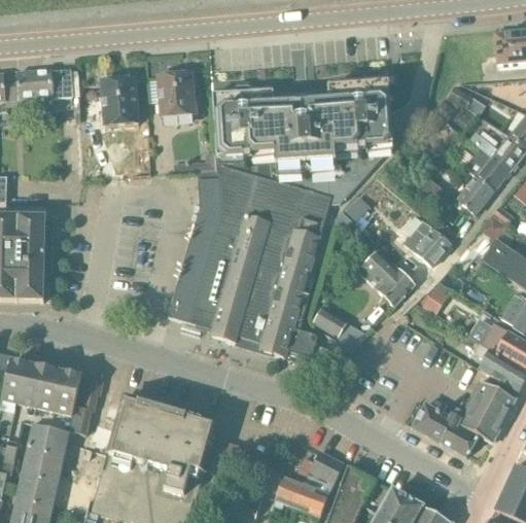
[(525,31),(494,34),(497,68),(525,65),(525,31)]
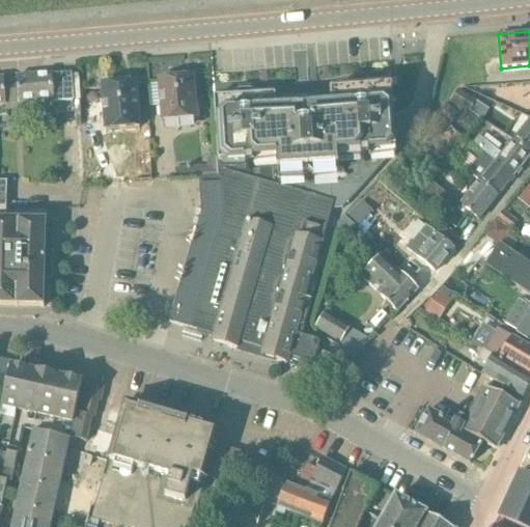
[(73,100),(72,92),(71,72),(51,73),(51,71),(16,74),(17,76),(19,104),(53,101),(53,102),(73,100)]
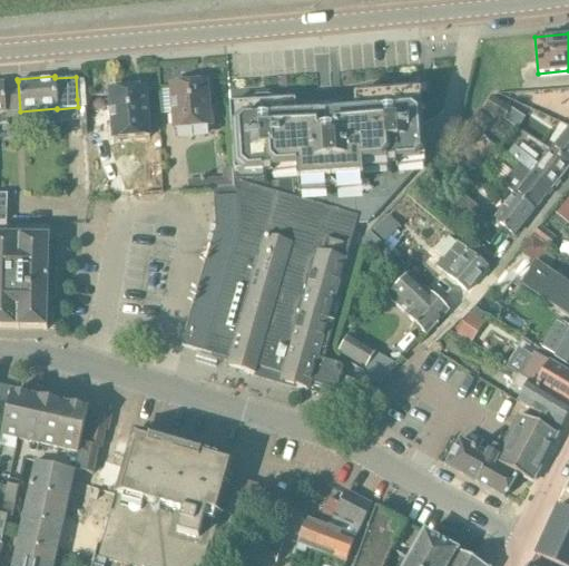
[(0,113),(20,111),(18,81),(3,84),(3,80),(0,80),(0,113)]
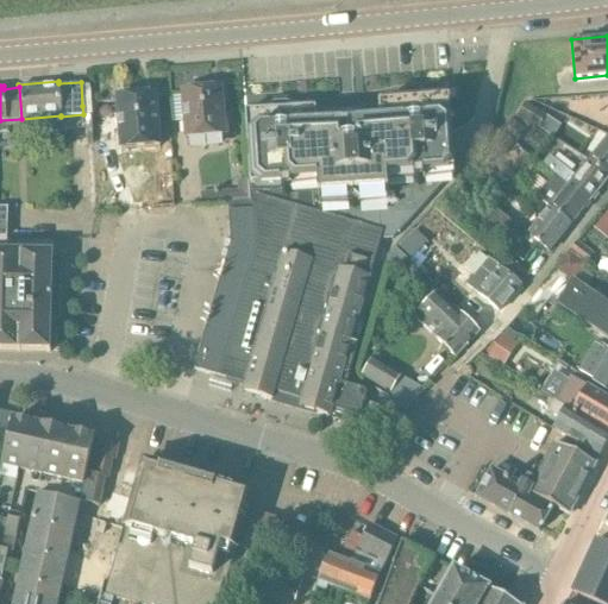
[(181,89),(183,113),(185,137),(224,134),(223,109),(220,86),(181,89)]
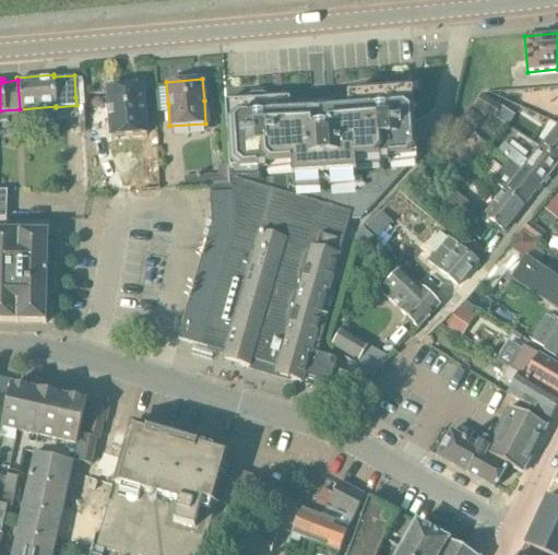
[(358,92),(347,92),(348,108),(352,161),(405,156),(416,156),(413,109),(412,87),(400,89),(400,87),(390,83),(379,82),(368,85),(358,90),(358,92)]
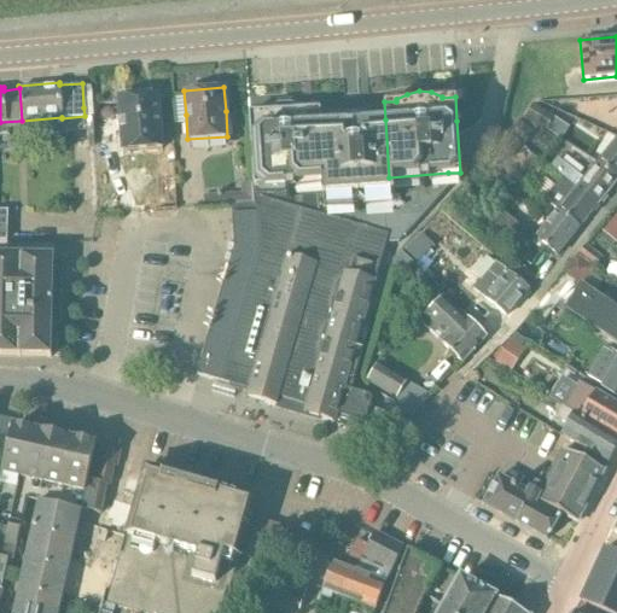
[(117,95),(120,120),(122,150),(162,147),(159,117),(157,93),(117,95)]
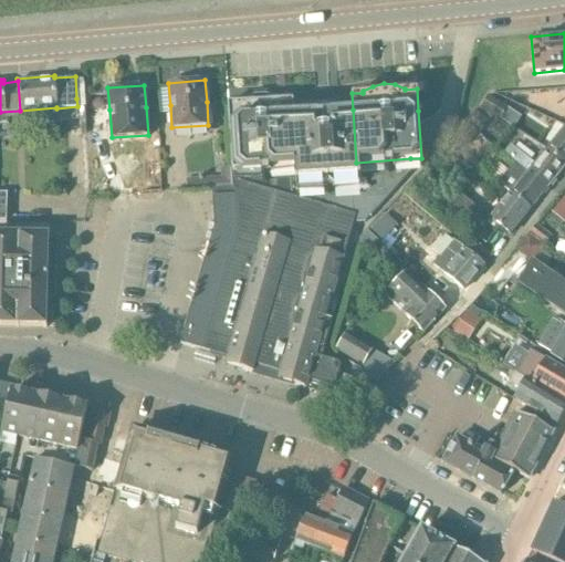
[(240,102),(228,102),(232,165),(231,170),(263,168),(295,166),(297,166),(294,114),(293,97),(281,99),(281,96),(278,95),(274,94),(271,93),(267,93),(263,92),(260,92),(257,93),(252,93),(249,94),(246,96),(242,97),(240,100),(240,102)]
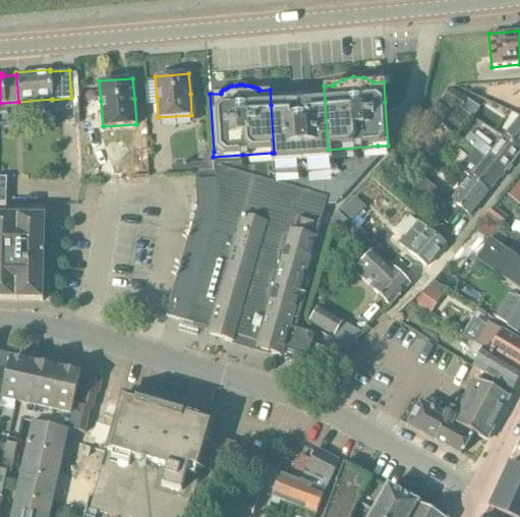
[(449,84),(441,97),(459,108),(467,97),(449,84)]
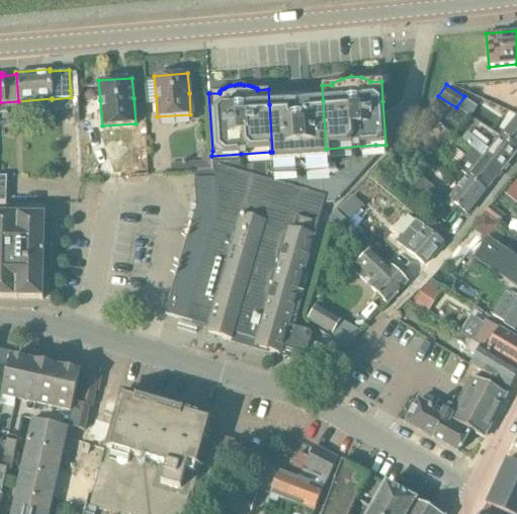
[(277,103),(269,104),(272,152),(270,152),(271,167),(296,166),(321,164),(327,164),(326,149),(323,100),(315,101),(315,100),(312,98),(309,97),(307,96),(304,95),(299,95),(296,95),(293,95),(290,95),(287,96),(284,97),(282,98),(279,100),(276,102),(277,103)]
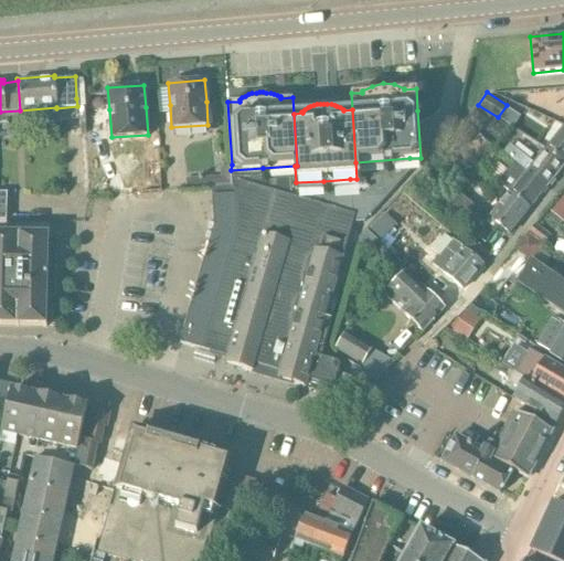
[(476,108),(466,119),(478,129),(487,118),(476,108)]
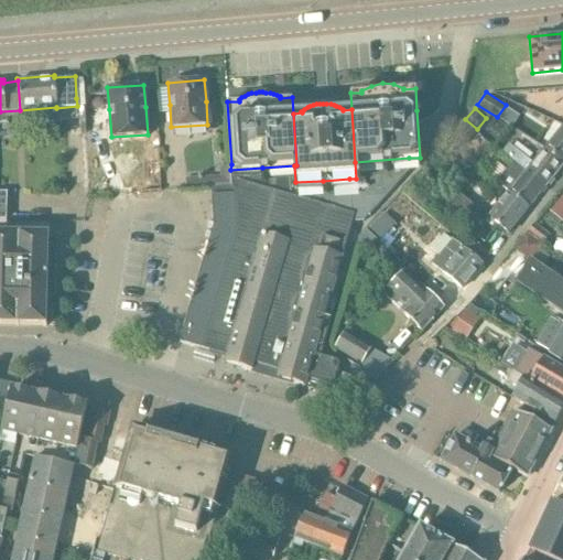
[(474,144),(482,135),(462,119),(456,127),(465,133),(463,137),(474,144)]
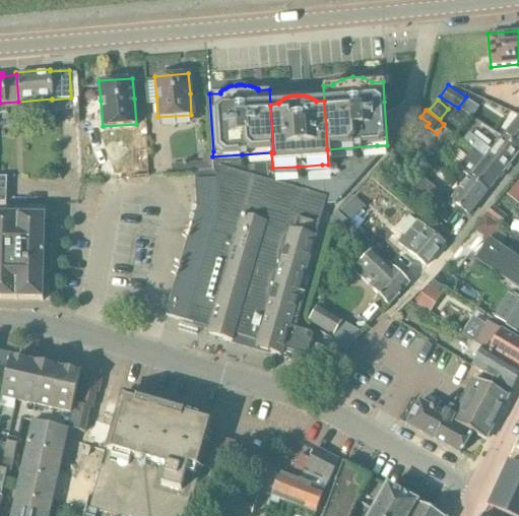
[(518,148),(518,147),(518,114),(518,113),(501,134),(518,148)]
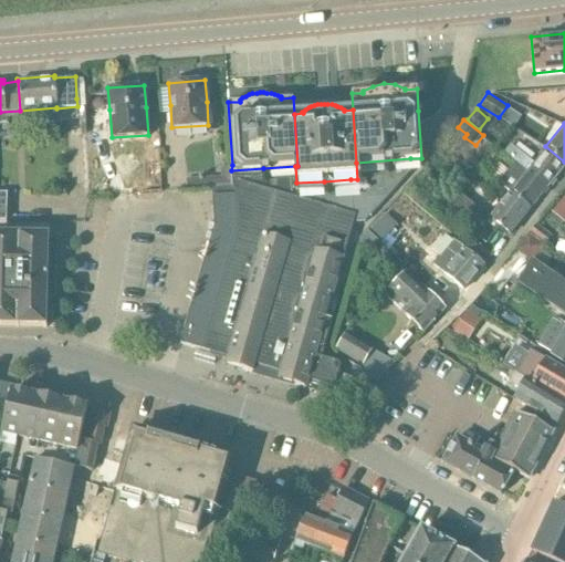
[(514,159),(527,169),(546,185),(547,185),(564,163),(564,160),(564,162),(545,146),(533,162),(509,143),(503,151),(514,159)]
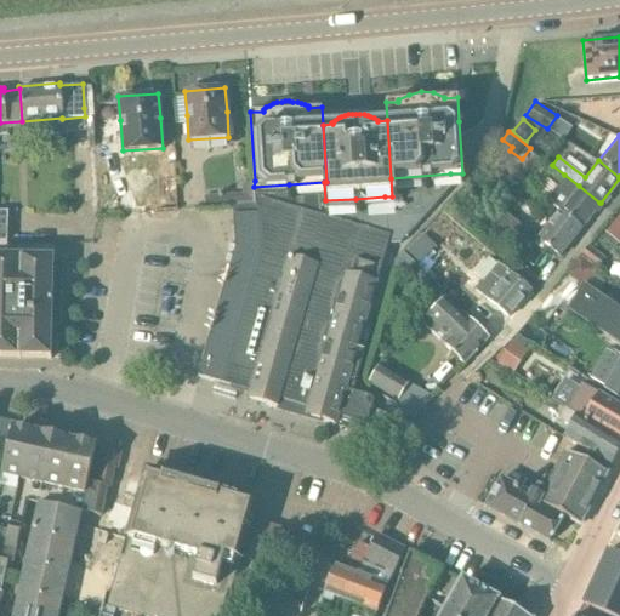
[(234,245),(198,374),(215,378),(221,380),(238,385),(250,388),(248,397),(296,411),(335,422),(337,414),(345,387),(353,389),(353,387),(368,330),(362,328),(386,241),(399,241),(451,184),(450,174),(391,178),(392,197),(385,197),(356,199),(325,200),(324,182),(289,184),(254,187),(256,203),(232,204),(234,245)]
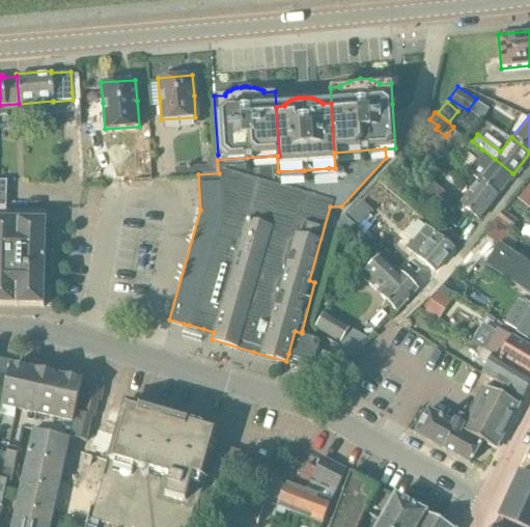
[(496,194),(512,173),(495,159),(482,149),(467,170),(478,181),(496,194)]
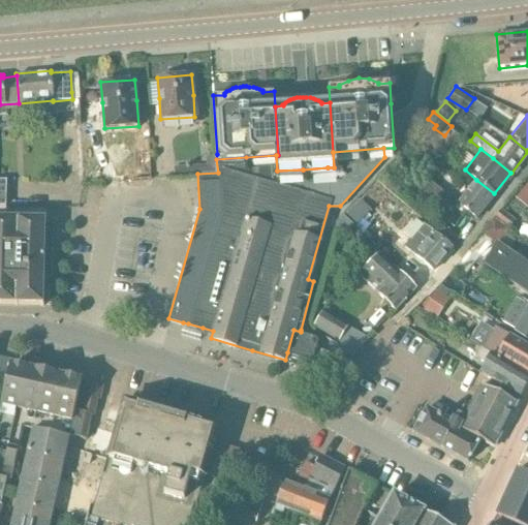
[(206,162),(175,164),(175,176),(197,174),(218,173),(216,159),(217,154),(206,155),(206,162)]
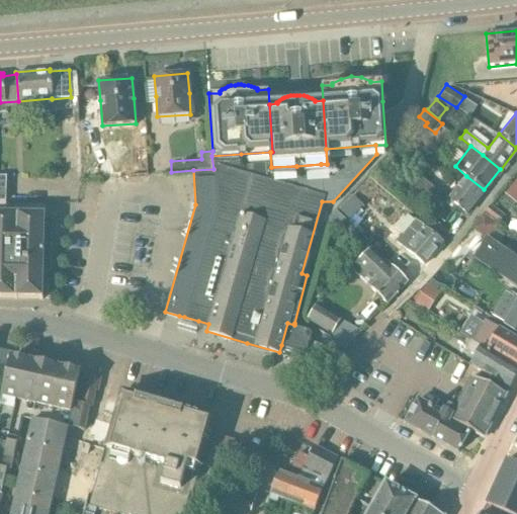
[(419,174),(406,190),(444,221),(457,204),(466,211),(484,189),(466,176),(449,197),(419,174)]
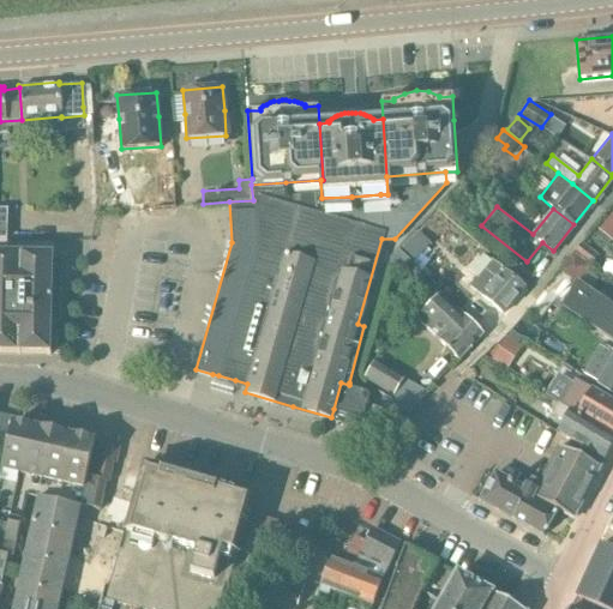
[(612,211),(610,209),(593,229),(608,241),(612,235),(612,211)]
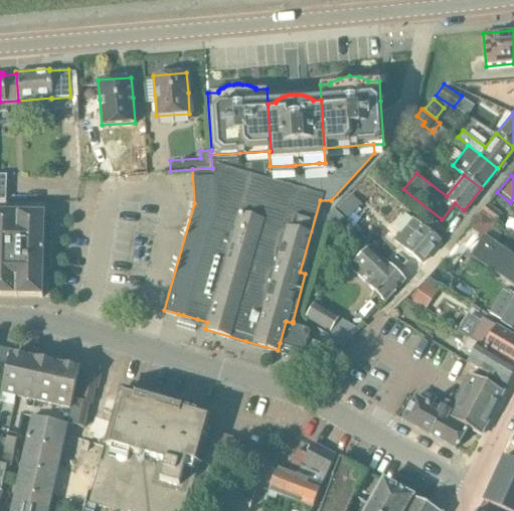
[(350,191),(336,206),(353,224),(360,216),(353,211),(361,202),(350,191)]
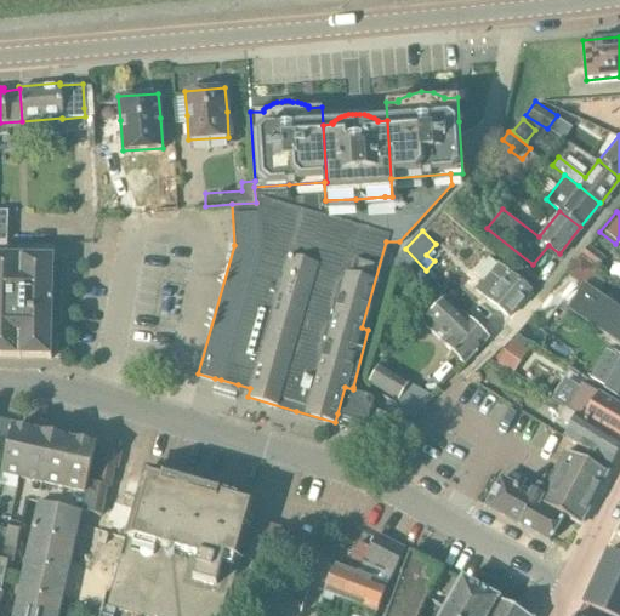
[(580,252),(599,268),(607,258),(587,243),(580,252)]
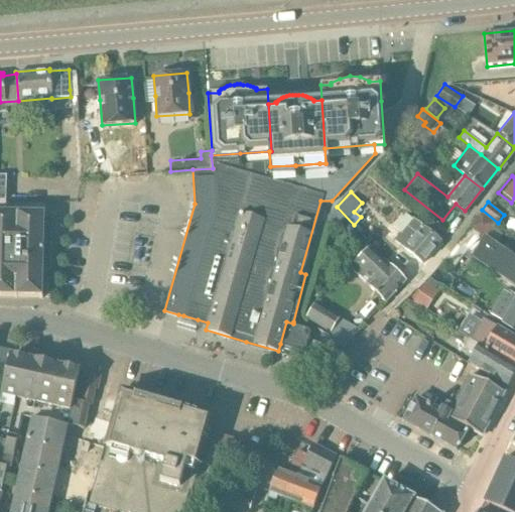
[(448,230),(433,217),(421,207),(413,216),(440,239),(448,230)]
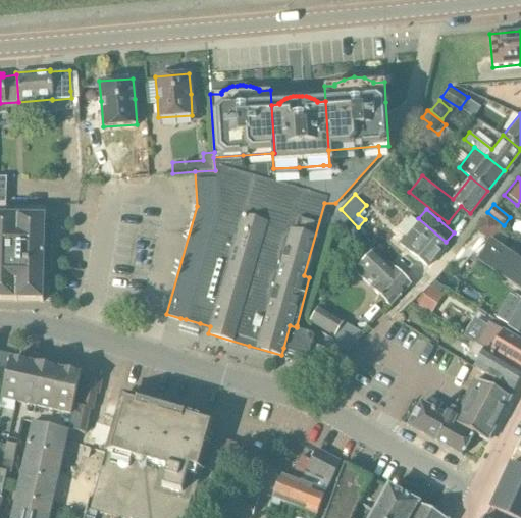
[(0,298),(43,299),(43,263),(51,263),(51,244),(44,244),(45,214),(0,213),(0,298)]
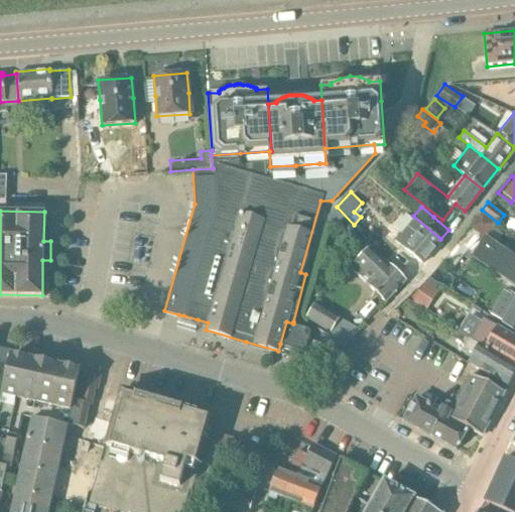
[(482,211),(470,226),(483,236),(495,221),(482,211)]
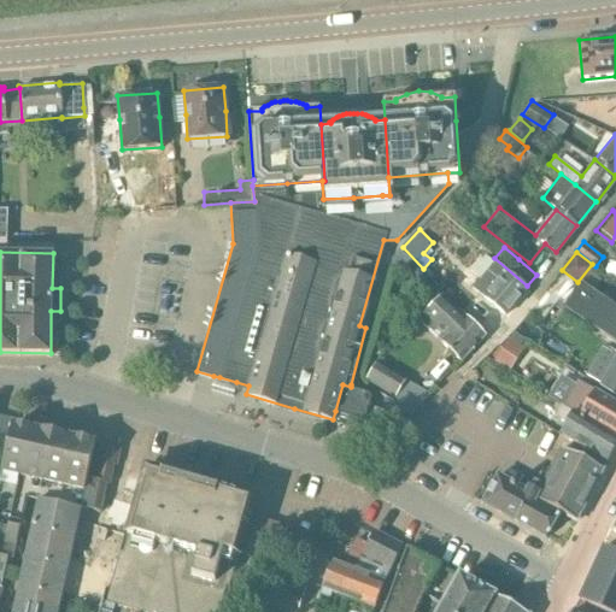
[(527,286),(494,258),(471,284),(486,296),(505,312),(527,286)]
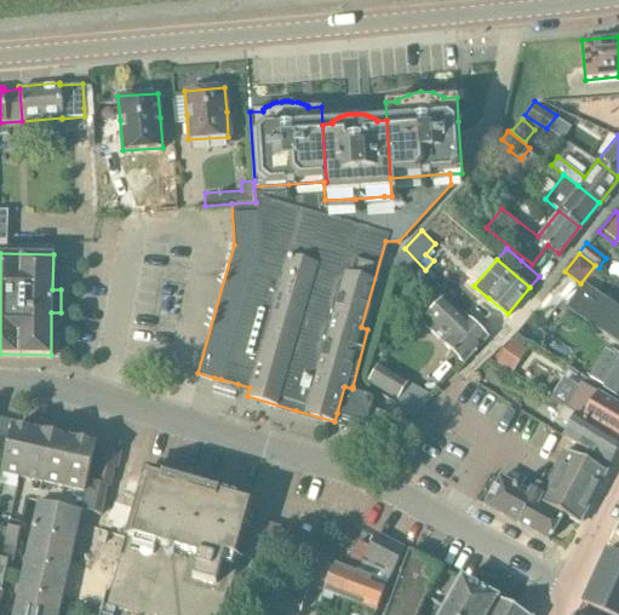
[(565,272),(534,310),(546,320),(552,311),(560,303),(562,299),(566,302),(579,283),(565,272)]
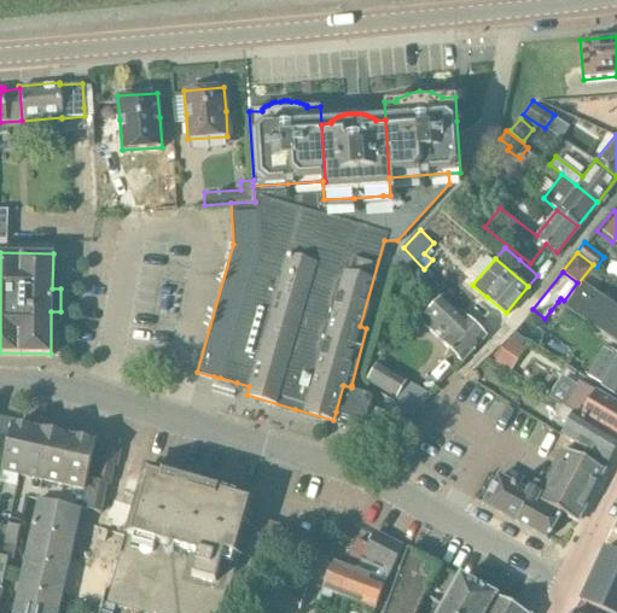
[(616,340),(616,305),(600,295),(580,281),(565,305),(616,340)]
